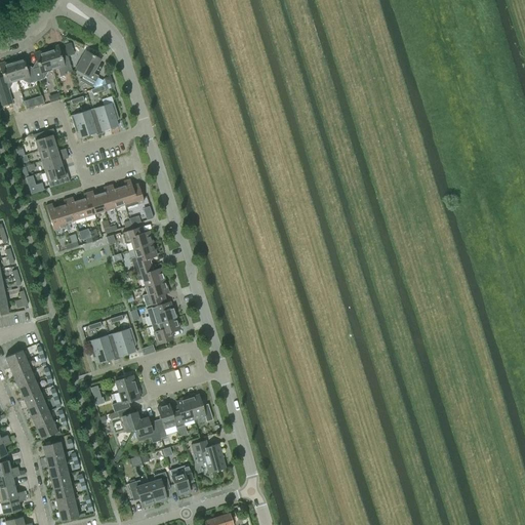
[(52,48),(46,50),(52,70),(57,68),(59,77),(65,75),(65,73),(72,70),(68,56),(67,56),(62,58),(59,53),(57,45),(52,47),(52,48)]
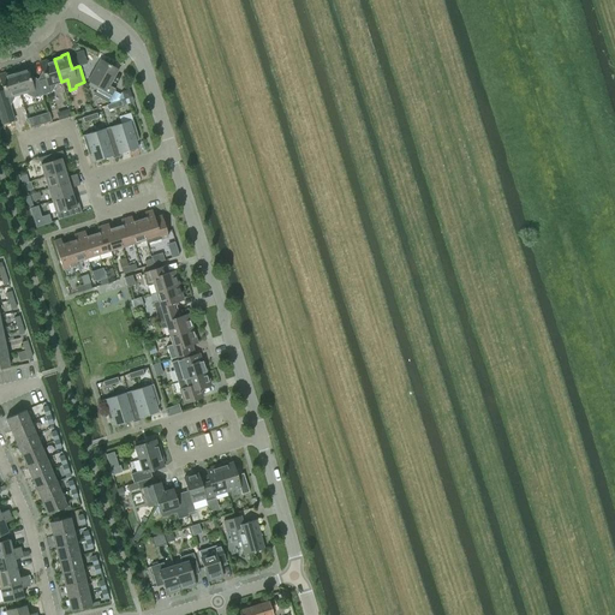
[(55,84),(61,82),(54,59),(47,61),(47,60),(40,61),(45,77),(37,79),(43,95),(52,93),(55,85),(55,84)]
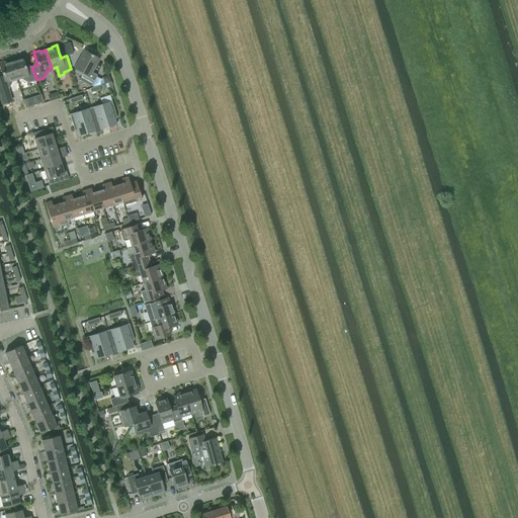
[(91,72),(99,59),(85,51),(75,68),(83,73),(79,80),(91,86),(97,75),(91,72)]
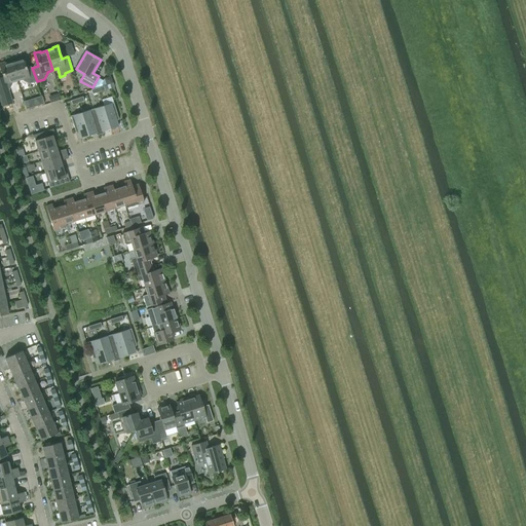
[(29,83),(37,81),(32,68),(27,70),(23,57),(17,59),(17,60),(11,62),(17,81),(23,79),(29,83)]
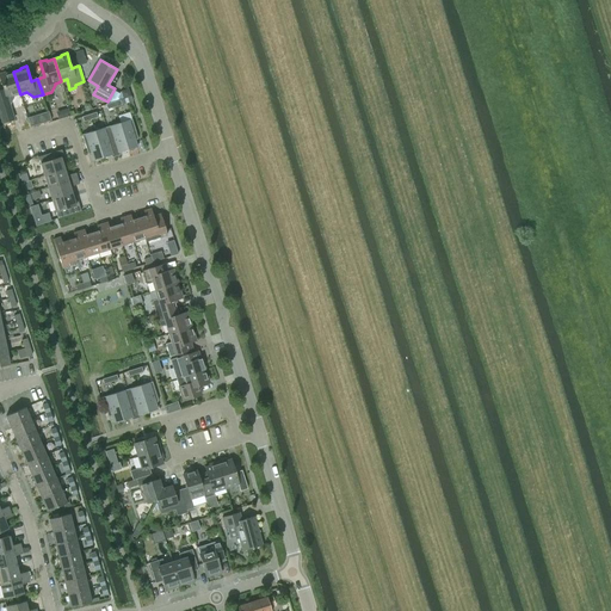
[(0,90),(0,117),(2,124),(13,121),(8,105),(11,104),(14,97),(13,96),(20,94),(13,72),(6,74),(5,72),(0,73),(0,78),(4,90),(0,90)]
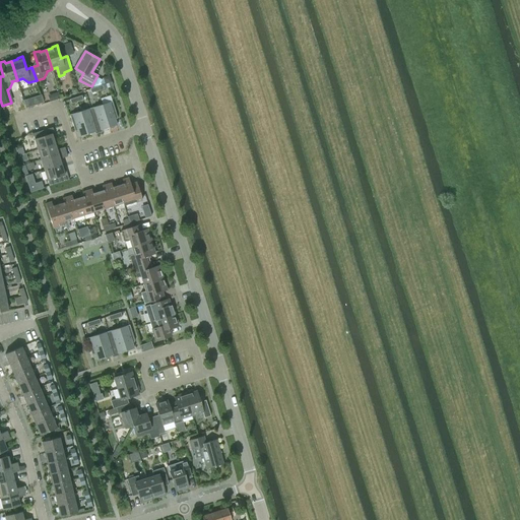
[(112,102),(102,105),(110,127),(117,125),(115,119),(118,118),(112,102)]
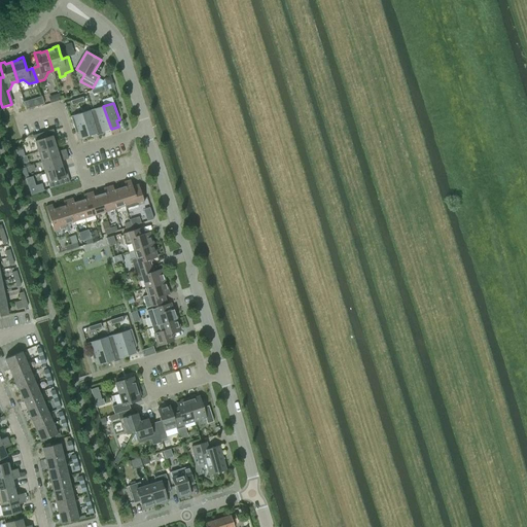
[(92,109),(89,110),(93,124),(100,121),(103,132),(111,129),(103,106),(96,108),(92,109)]
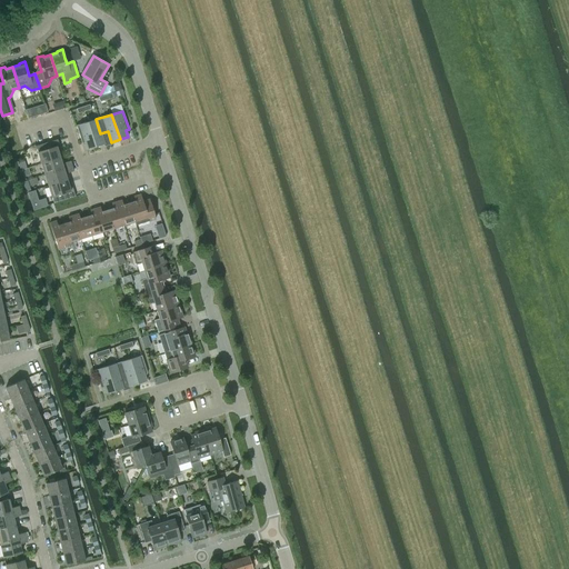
[(96,119),(88,122),(96,147),(103,145),(105,147),(108,146),(112,145),(111,142),(108,131),(100,133),(96,119)]
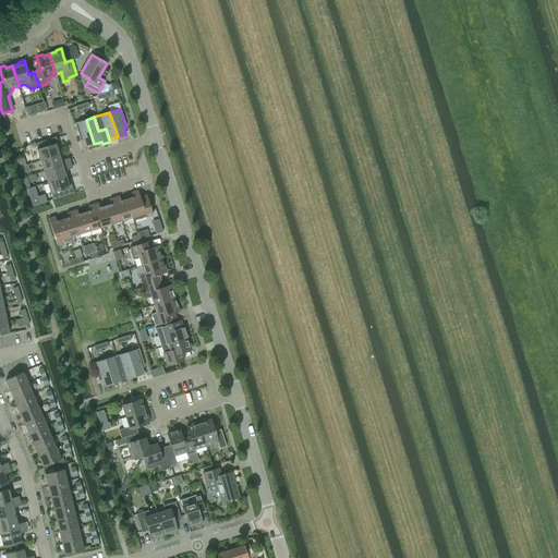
[(86,120),(75,123),(81,141),(83,140),(85,147),(94,144),(86,120)]
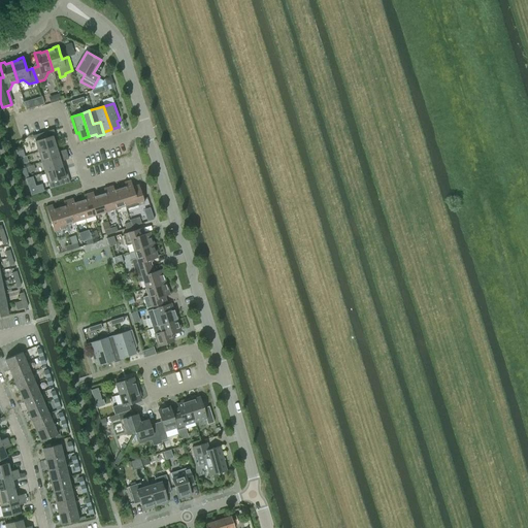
[(38,152),(56,146),(54,140),(57,140),(54,129),(33,135),(38,152)]
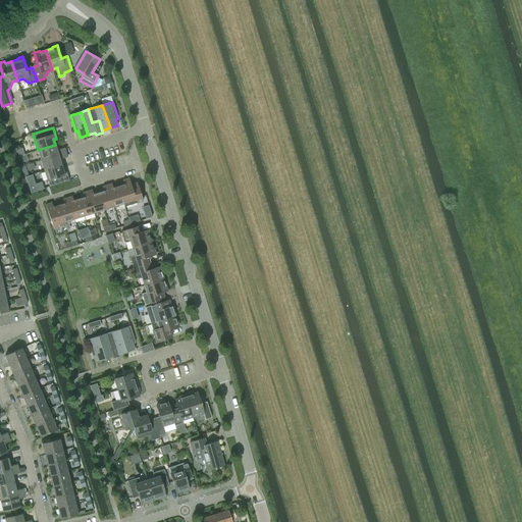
[(41,160),(66,152),(65,148),(57,150),(55,145),(38,150),(41,160)]
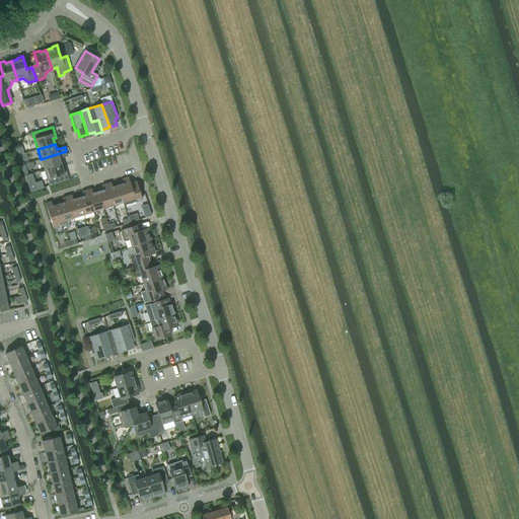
[(44,169),(61,164),(59,158),(67,156),(66,151),(41,159),(44,169)]
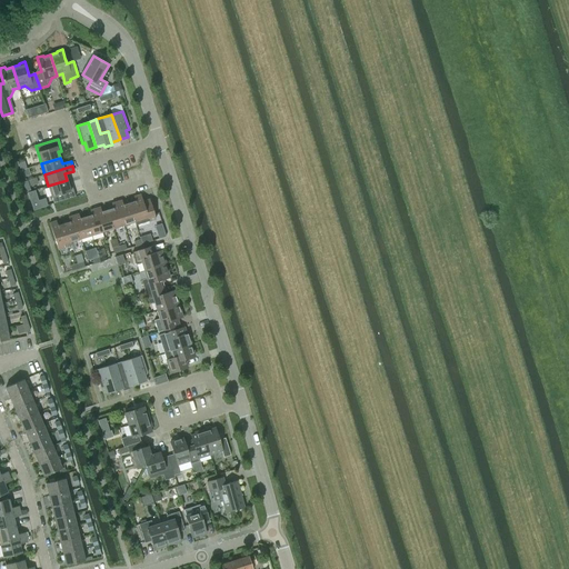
[(69,186),(67,180),(48,186),(53,203),(76,197),(72,185),(69,186)]
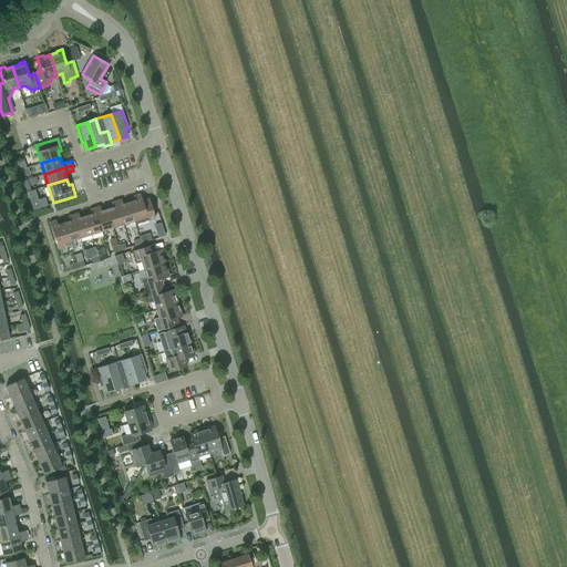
[(134,220),(135,225),(155,218),(148,198),(142,200),(141,194),(134,196),(135,200),(129,203),(134,220)]
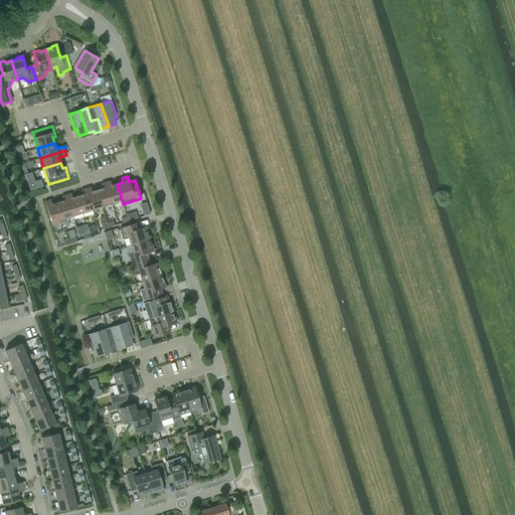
[(34,182),(28,184),(30,190),(36,188),(41,186),(39,180),(34,182)]
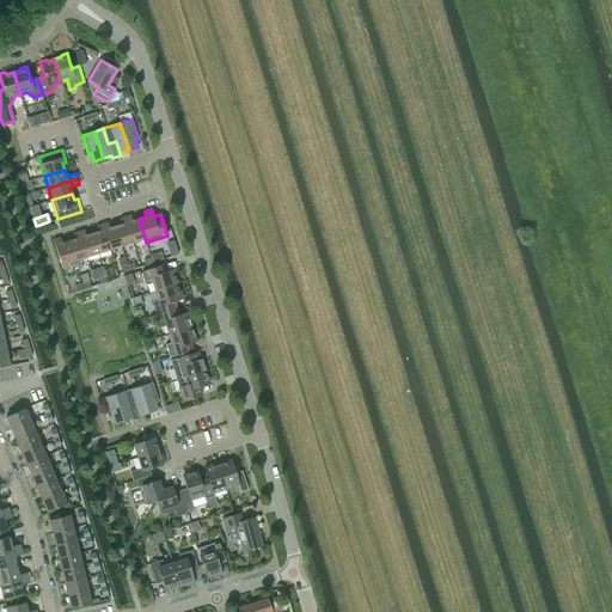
[(145,238),(139,219),(133,220),(132,215),(126,218),(133,242),(145,238)]
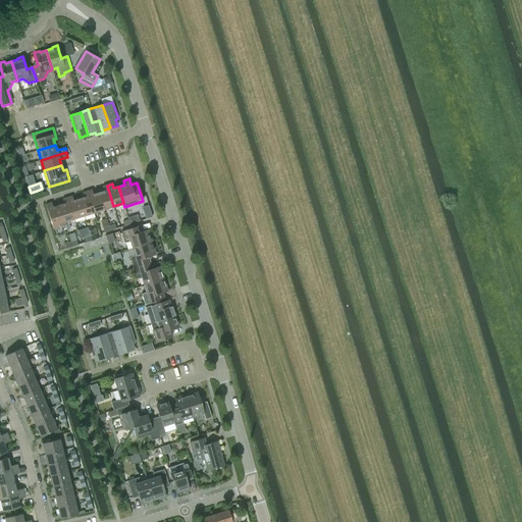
[(104,191),(99,193),(104,209),(113,206),(107,186),(102,187),(104,191)]
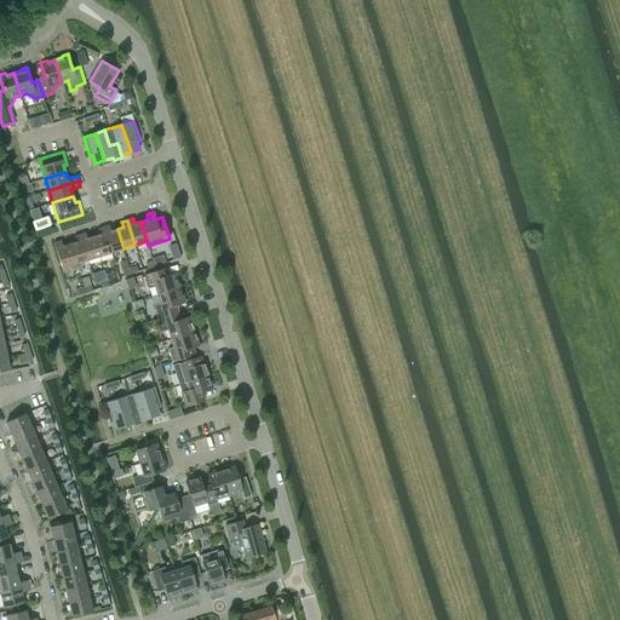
[(103,228),(112,253),(124,248),(118,229),(110,230),(109,225),(103,228)]
